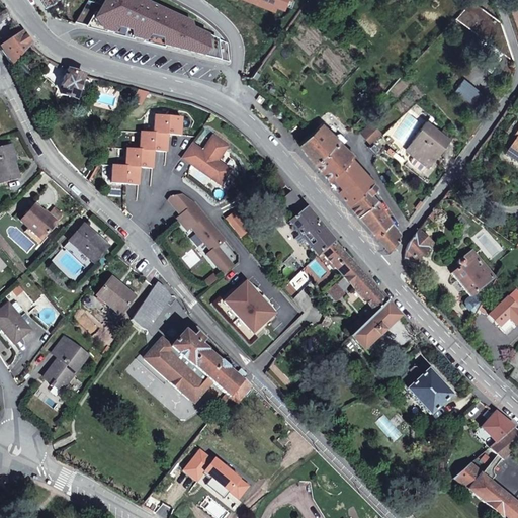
[(88,0),(76,22),(220,59),(229,61),(227,44),(180,22),(183,18),(146,1),(144,5),(139,3),(140,2),(139,0),(88,0)]
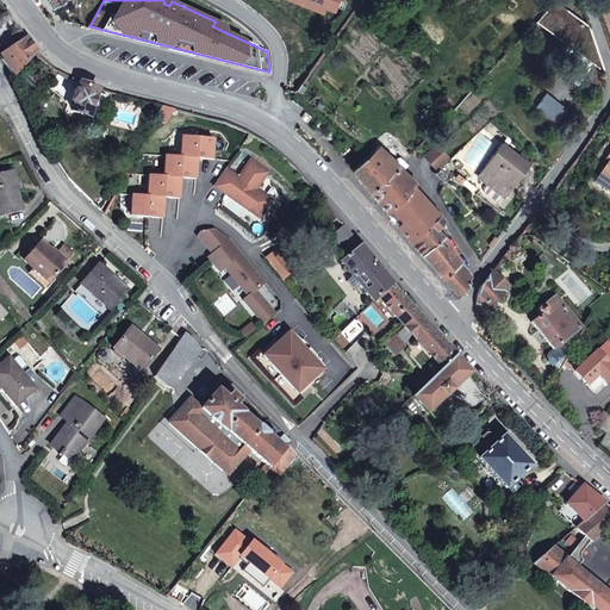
[(572,14),(556,2),(540,19),(583,50),(577,58),(576,58),(564,75),(578,85),(587,69),(585,61),(599,56),(590,26),(572,14)]
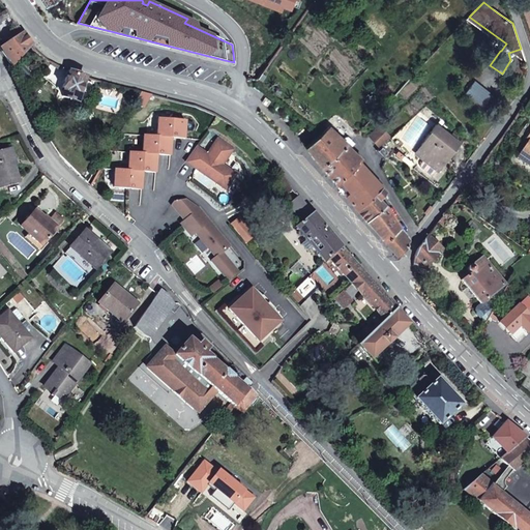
[(331,25),(312,3),(307,8),(326,29),(331,25)]
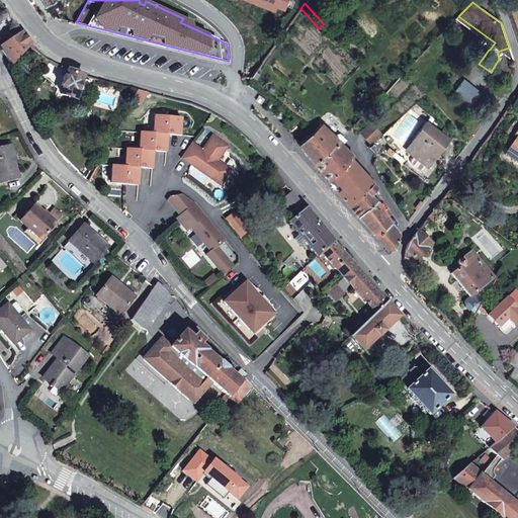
[(0,19),(10,14),(5,7),(0,10),(0,19)]
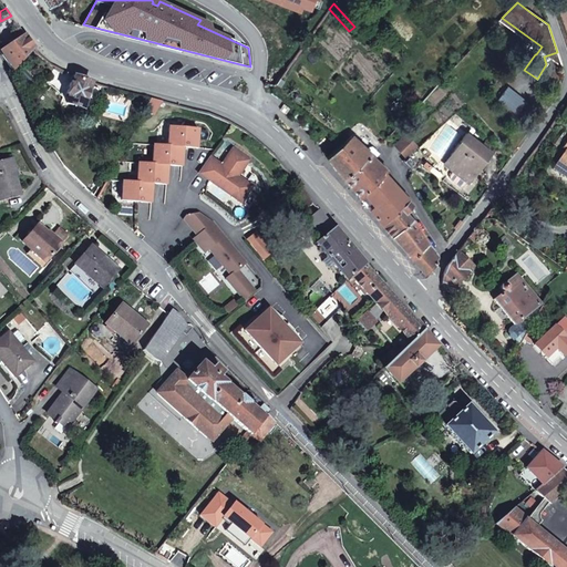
[(34,49),(24,34),(0,51),(13,71),(34,49)]
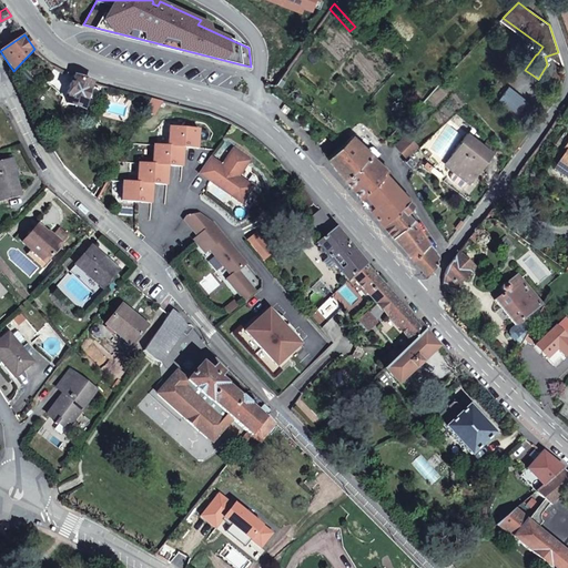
[(91,82),(75,77),(73,84),(67,104),(83,109),(91,82)]
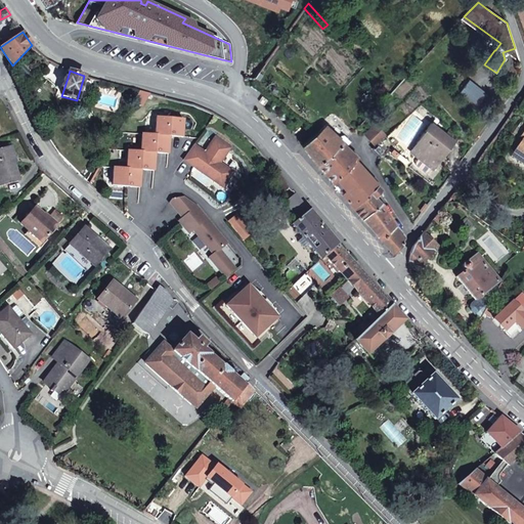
[(469,83),(462,93),(478,105),(486,95),(469,83)]
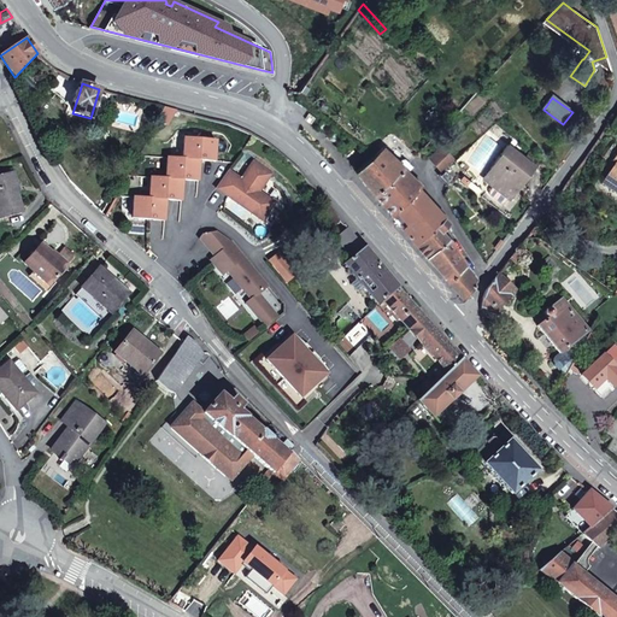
[(175,110),(164,106),(158,119),(166,125),(175,110)]
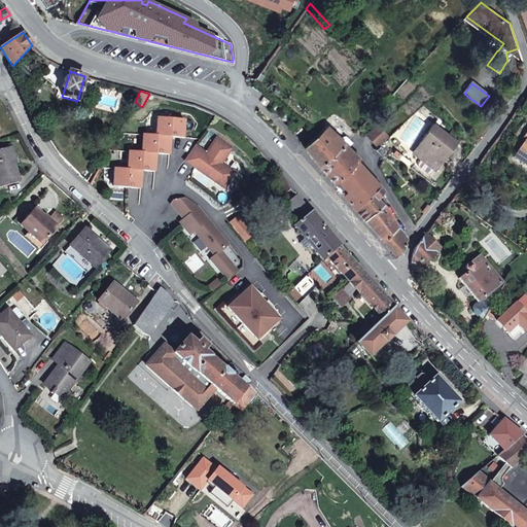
[(270,101),(265,97),(261,101),(267,105),(270,101)]
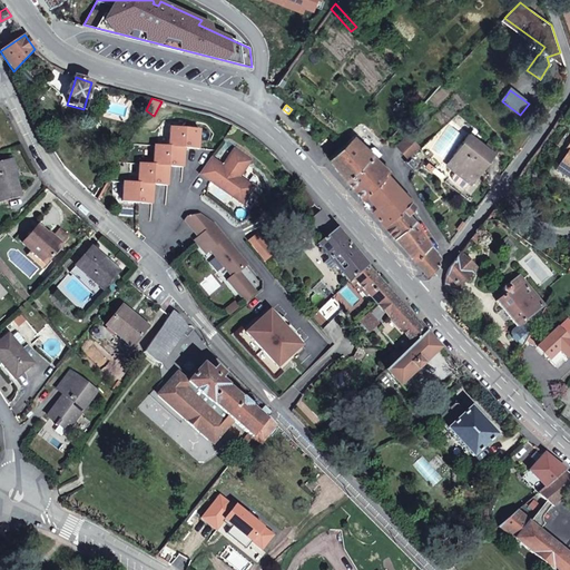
[(185,148),(198,149),(200,129),(170,127),(169,147),(185,148)]
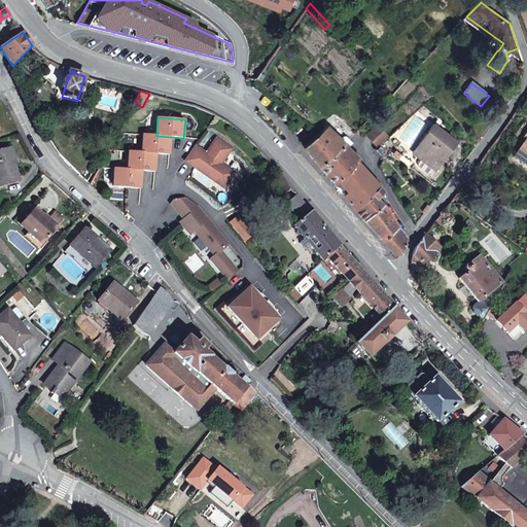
[(458,142),(434,124),(419,143),(426,149),(420,157),(421,159),(418,163),(418,166),(427,173),(430,172),(433,168),(436,170),(443,161),(441,160),(444,155),(446,156),(458,142)]
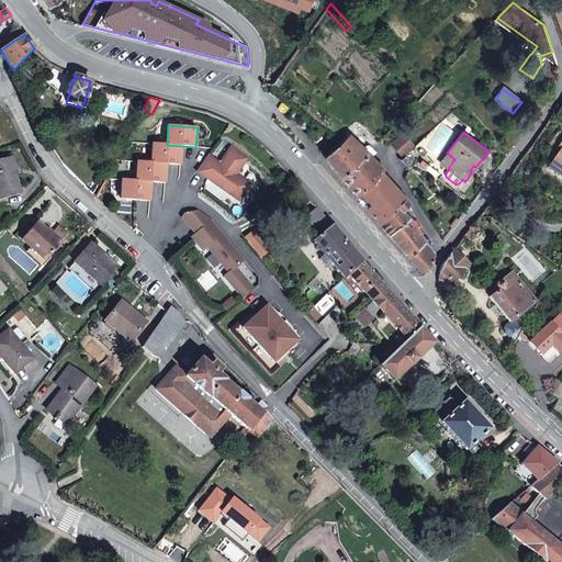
[(415,145),(403,133),(391,143),(403,156),(415,145)]
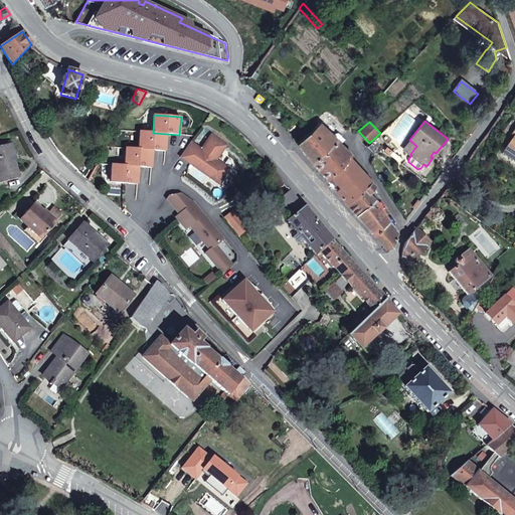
[(337,140),(320,123),(298,143),(313,162),(337,140)]
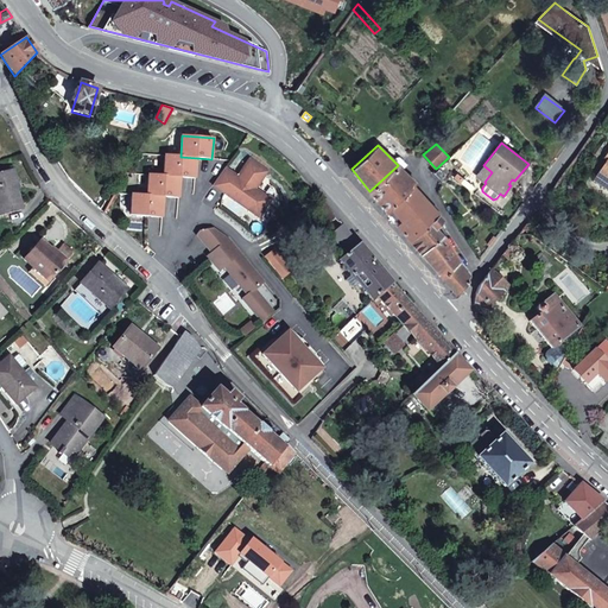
[(181,177),(195,178),(197,158),(181,157),(165,156),(164,176),(181,177)]
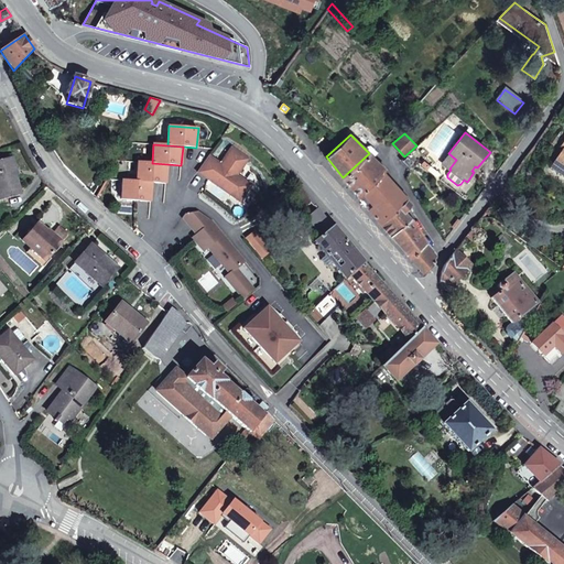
[(416,145),(404,156),(401,160),(411,170),(426,155),(416,145)]
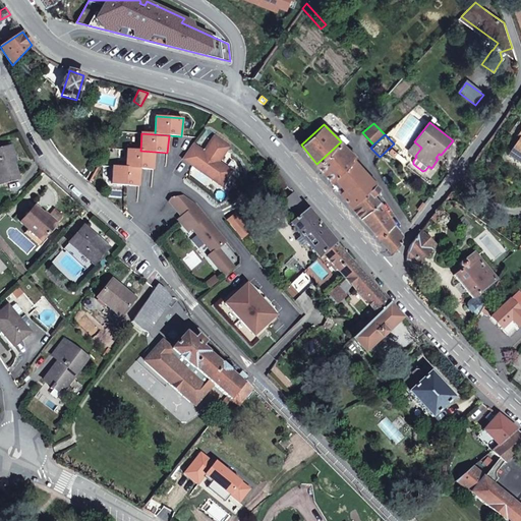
[(192,143),(182,159),(222,186),(232,171),(219,162),(229,147),(215,136),(204,152),(192,143)]
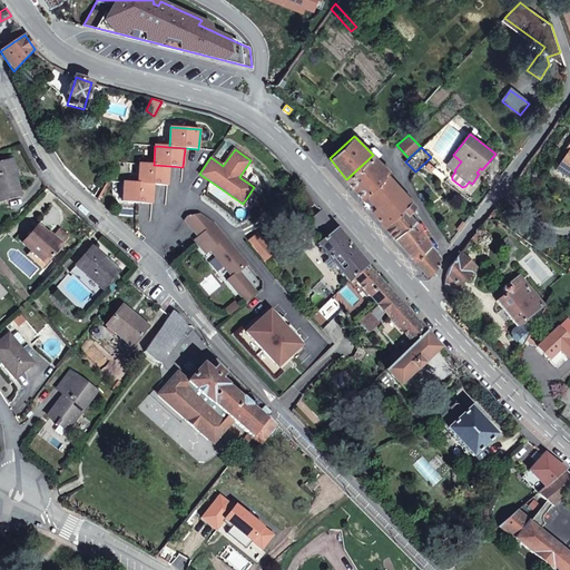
[(569,150),(569,151),(556,170),(569,180),(569,150)]
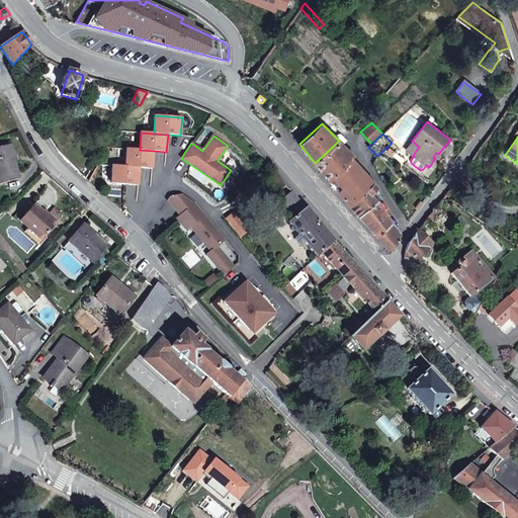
[(354,155),(339,141),(315,163),(329,179),(335,174),(351,158),(354,155)]
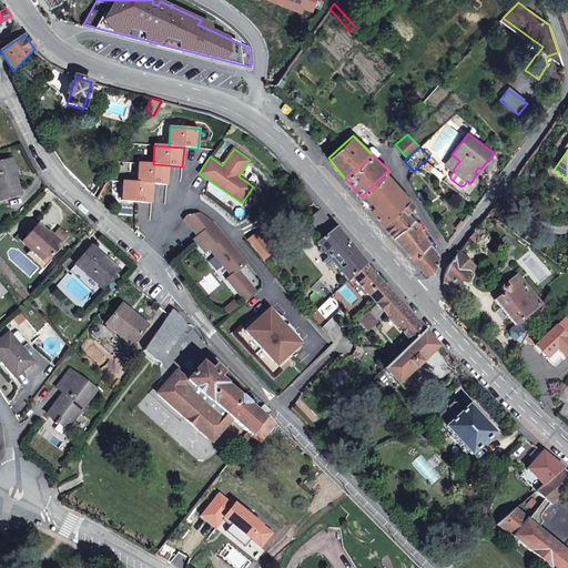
[(459,161),(452,154),(445,163),(453,170),(459,161)]
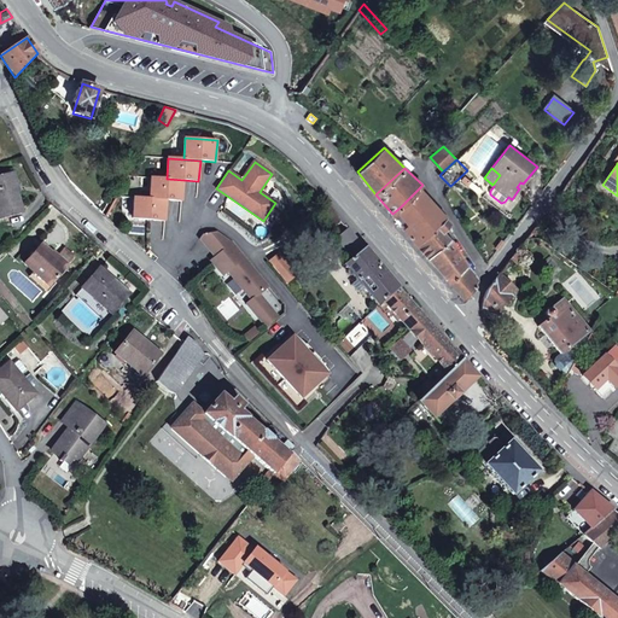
[(17,185),(13,173),(0,175),(0,219),(22,213),(16,191),(15,192),(13,186),(17,185)]
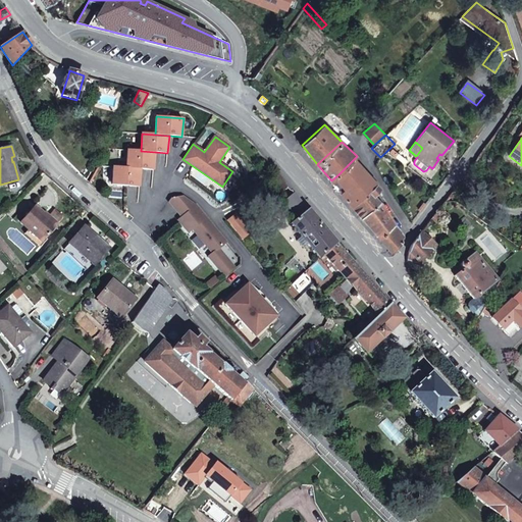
[(141,169),(153,170),(155,152),(141,151),(127,150),(126,168),(141,169)]
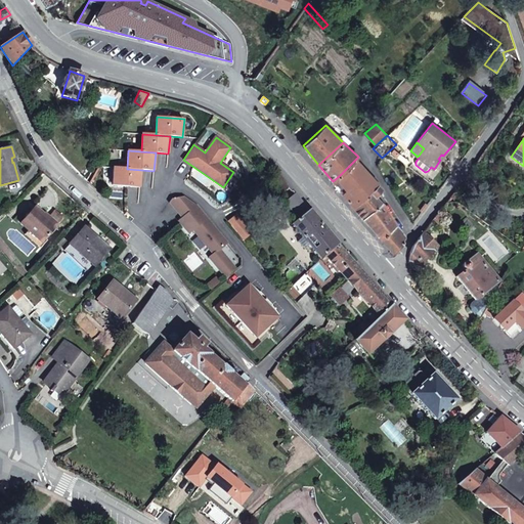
[(366,173),(355,160),(339,176),(333,181),(341,191),(354,208),(365,195),(369,191),(374,188),(378,184),(366,173)]
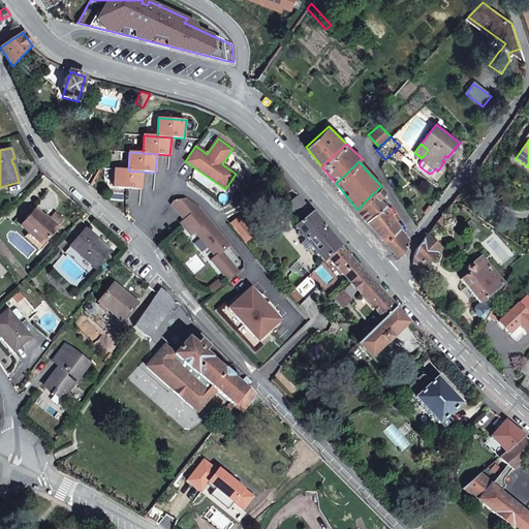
[(115,169),(114,187),(141,189),(143,172),(128,170),(115,169)]
